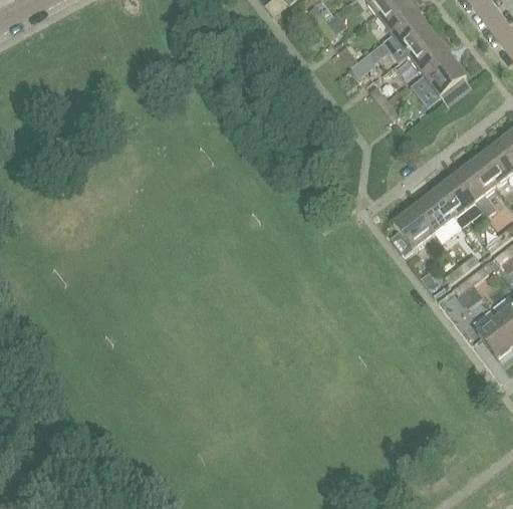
[(365,0),(376,13),(394,0),(365,0)]
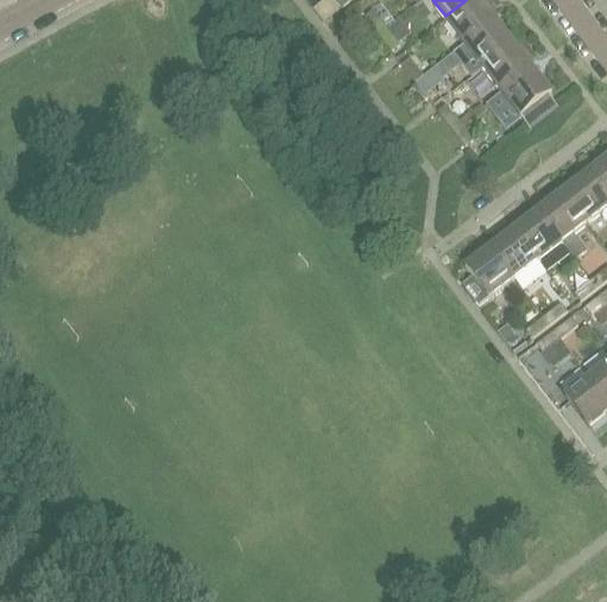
[(466,0),(446,16),(463,40),(495,17),(482,0),(466,0)]
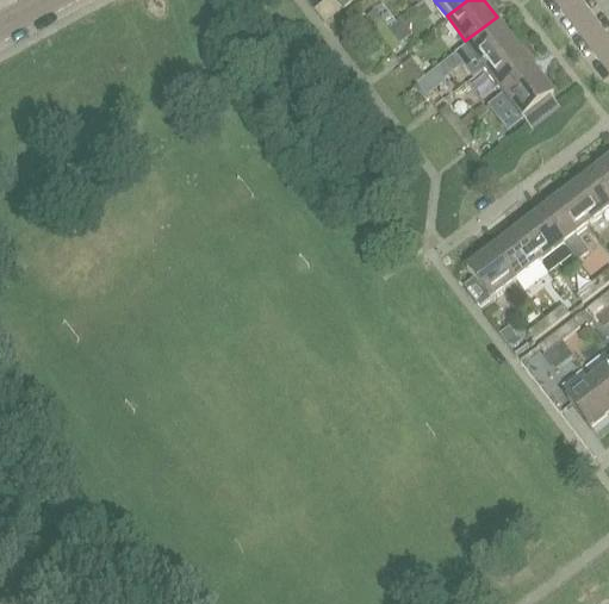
[(373,7),(365,14),(378,31),(386,25),(373,7)]
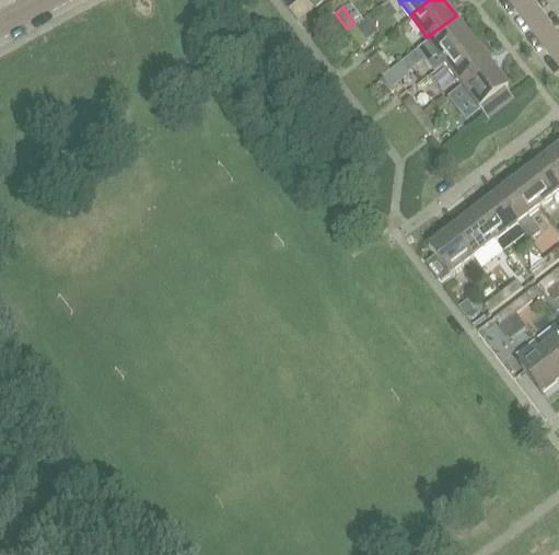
[(444,59),(473,37),(456,15),(427,37),(444,59)]
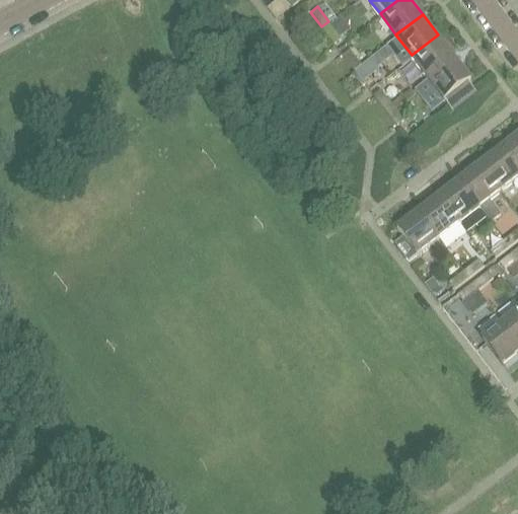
[(334,42),(341,37),(339,34),(328,21),(321,26),(334,42)]
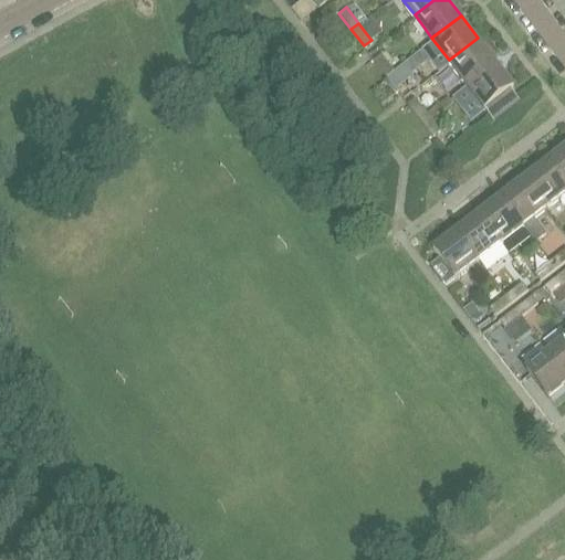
[(449,60),(467,83),(495,61),(478,38),(449,60)]
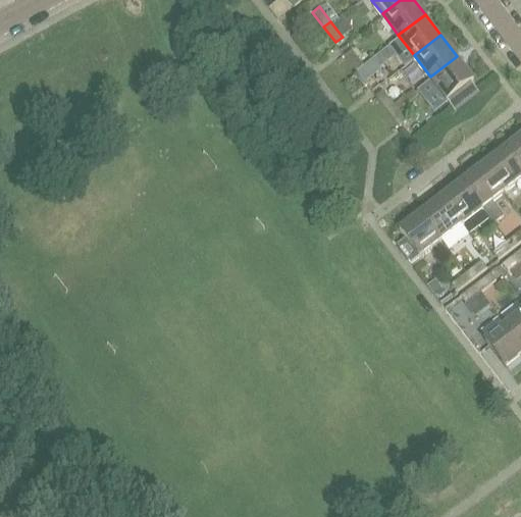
[(344,53),(355,68),(362,62),(351,48),(344,53)]
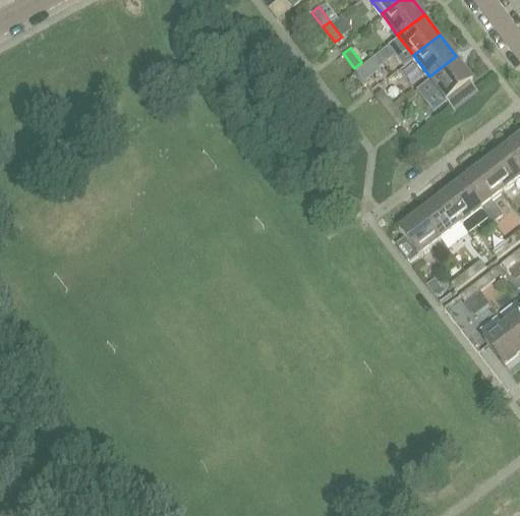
[(361,62),(354,68),(362,78),(378,66),(377,65),(369,56),(361,62)]
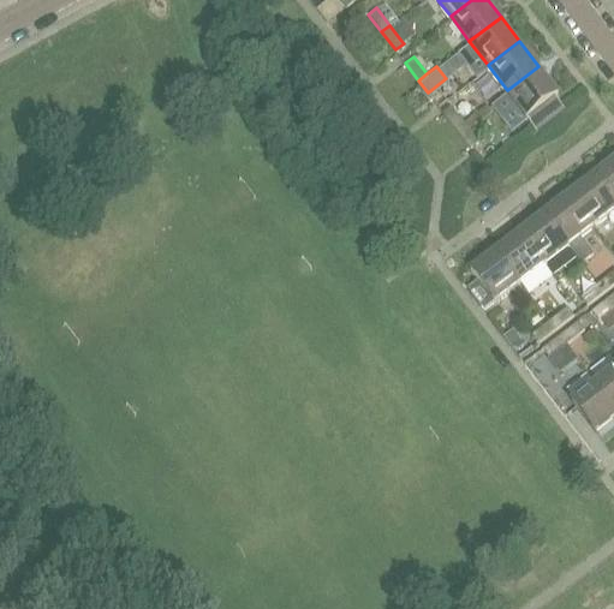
[(553,94),(558,90),(538,66),(507,90),(526,114),(553,94)]
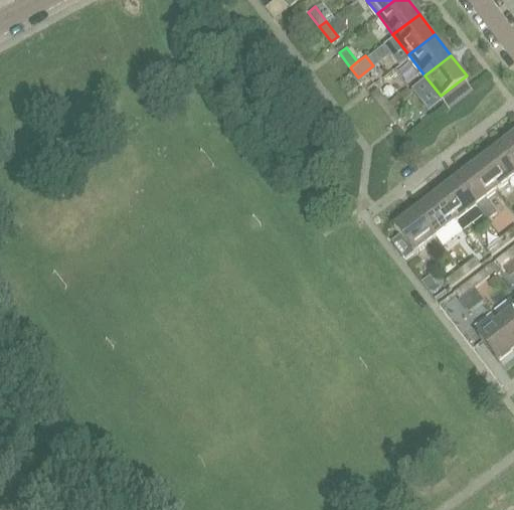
[(463,78),(441,96),(449,106),(471,90),(463,78)]
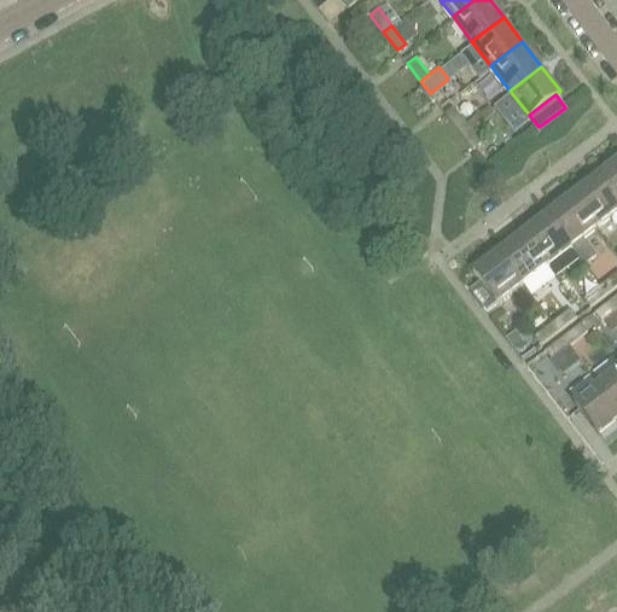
[(444,111),(458,128),(466,122),(453,104),(444,111)]
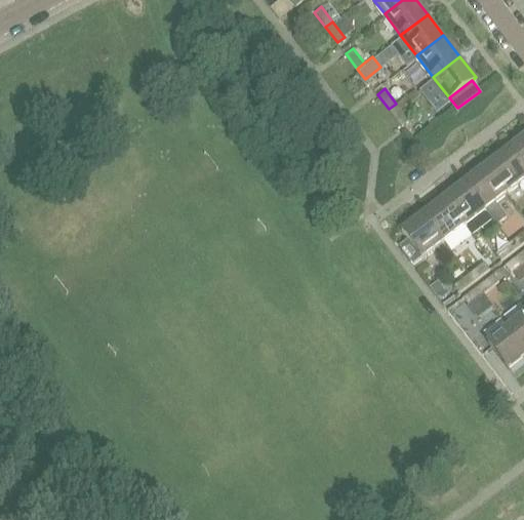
[(408,119),(396,104),(389,109),(400,125),(408,119)]
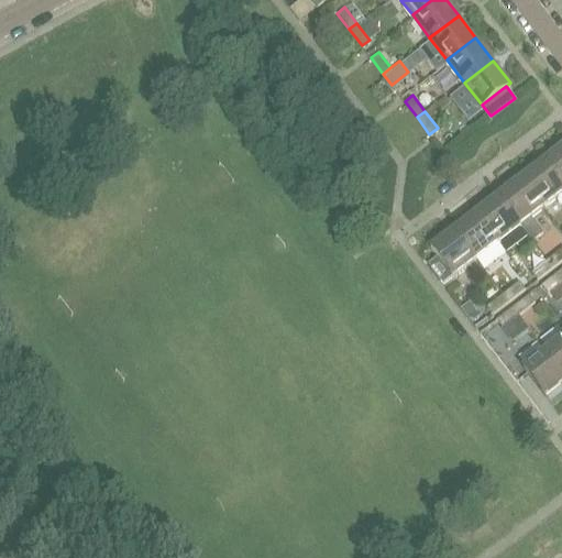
[(561,142),(541,159),(561,185),(561,142)]
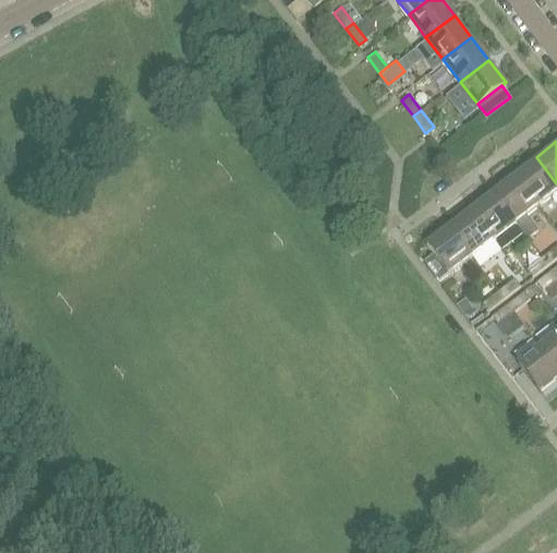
[(515,173),(536,202),(556,185),(556,183),(536,157),(515,173)]
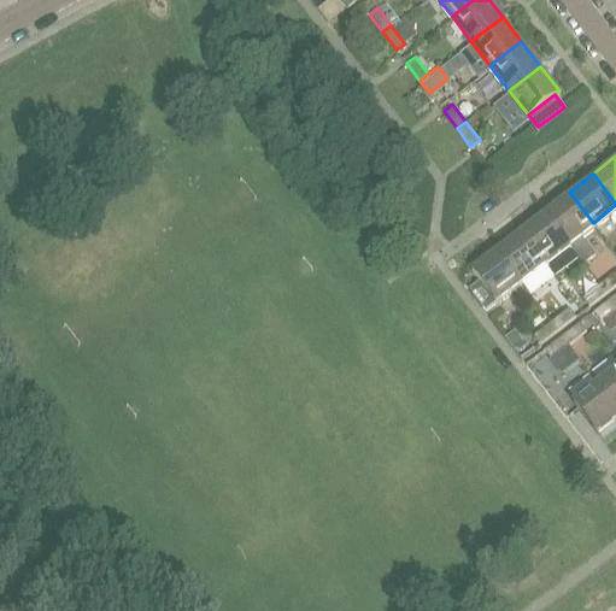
[(593,223),(569,192),(546,210),(570,241),(584,259),(593,252),(580,234),(593,223)]
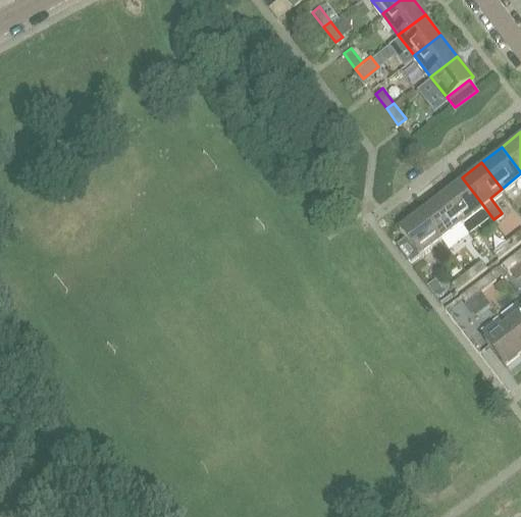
[(482,204),(462,177),(441,193),(462,219),(482,204)]
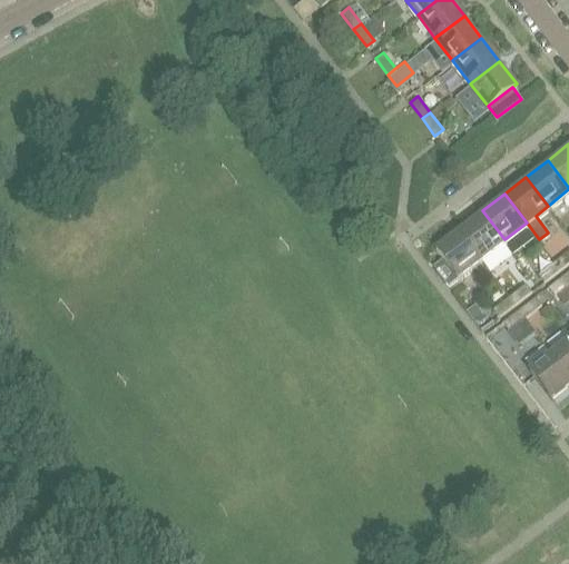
[(504,239),(482,210),(460,227),(482,256),(504,239)]
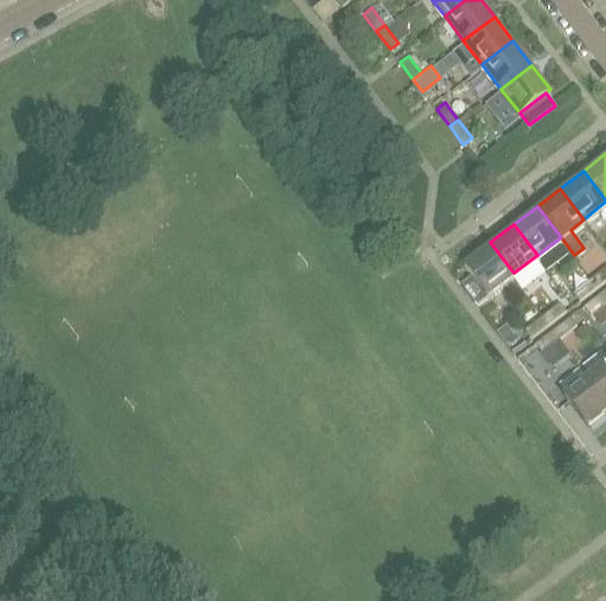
[(514,273),(490,242),(479,250),(474,245),(461,255),(466,261),(464,262),(472,273),(461,280),(465,285),(464,285),(472,296),(474,295),(477,300),(486,293),(488,293),(514,273)]
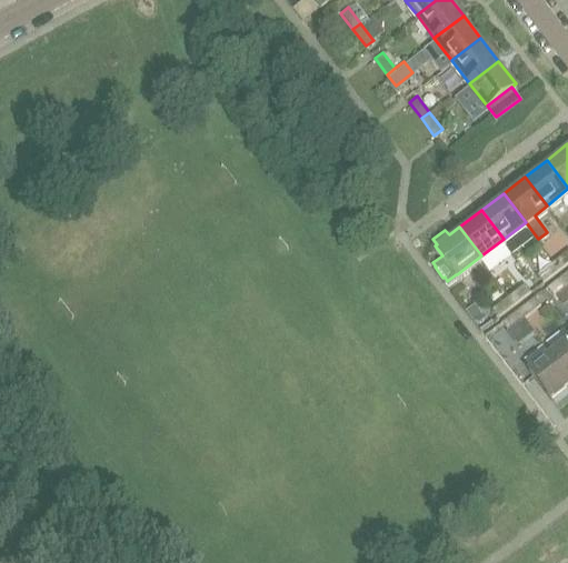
[(567,248),(554,259),(560,267),(567,259),(567,248)]
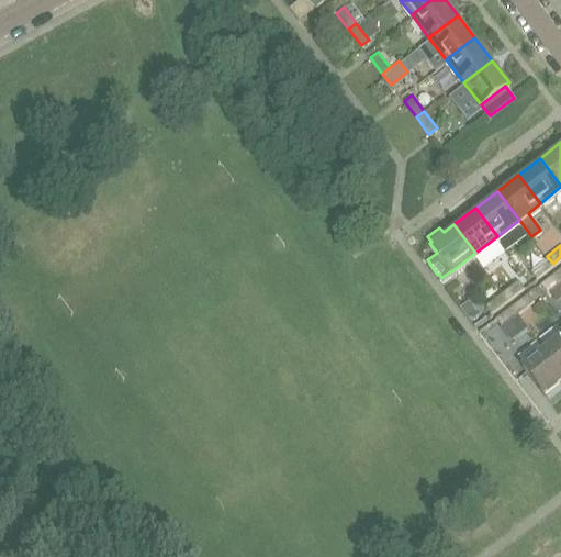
[(553,264),(547,256),(530,269),(536,277),(553,264)]
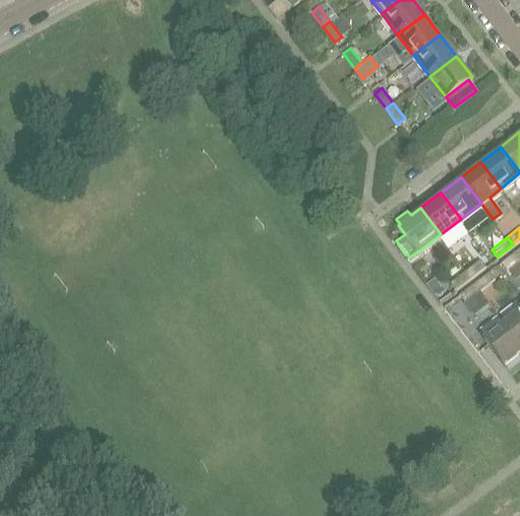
[(506,269),(519,256),(519,253),(516,249),(501,262),(506,269)]
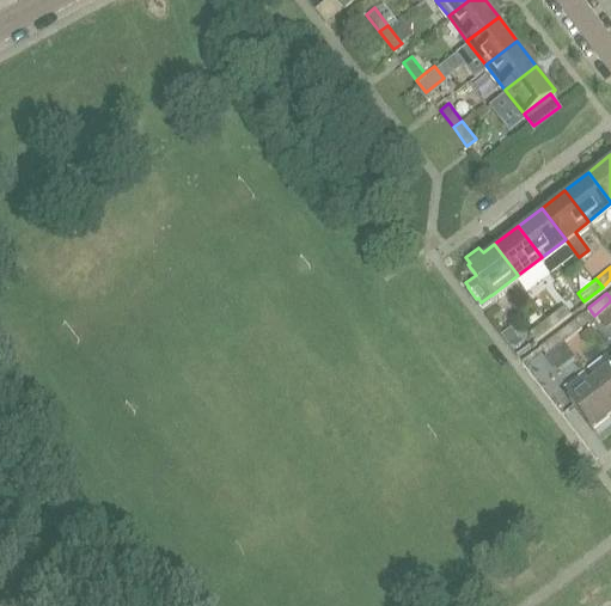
[(563,304),(548,316),(554,324),(570,312),(563,304)]
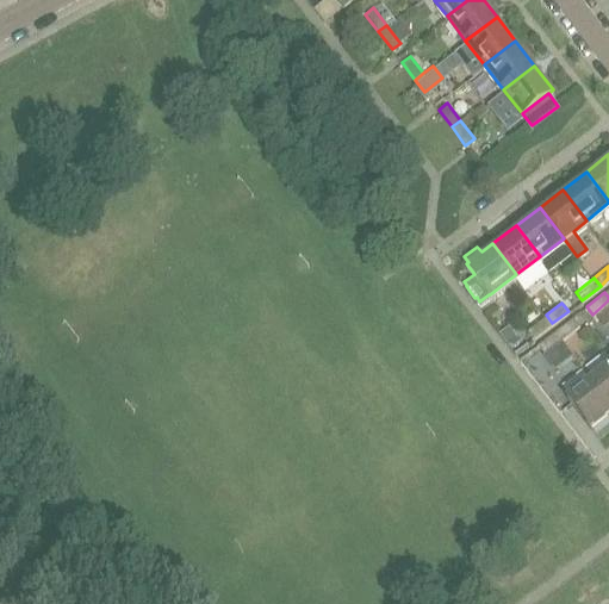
[(552,323),(546,315),(527,329),(533,337),(552,323)]
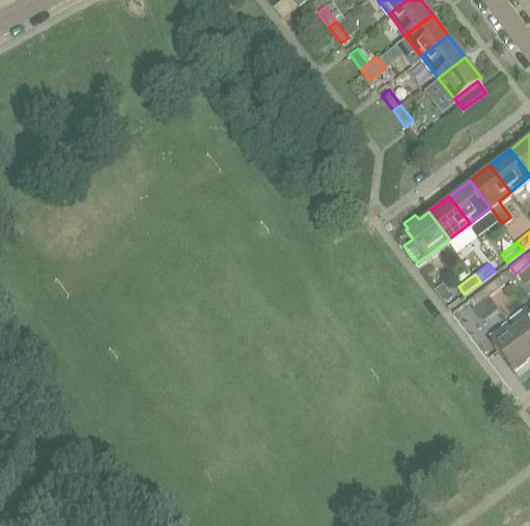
[(499,275),(484,286),(490,294),(504,282),(499,275)]
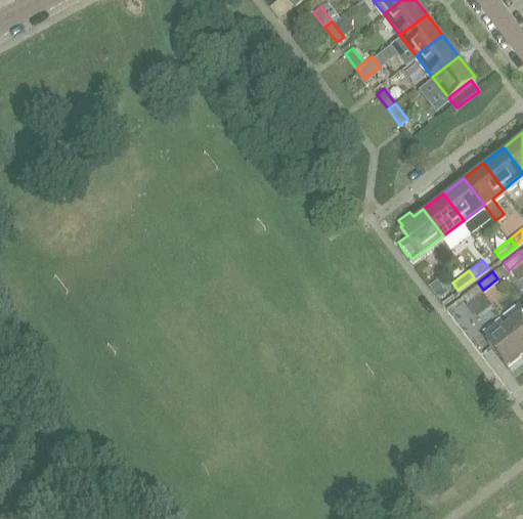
[(483,290),(478,283),(462,295),(467,302),(483,290)]
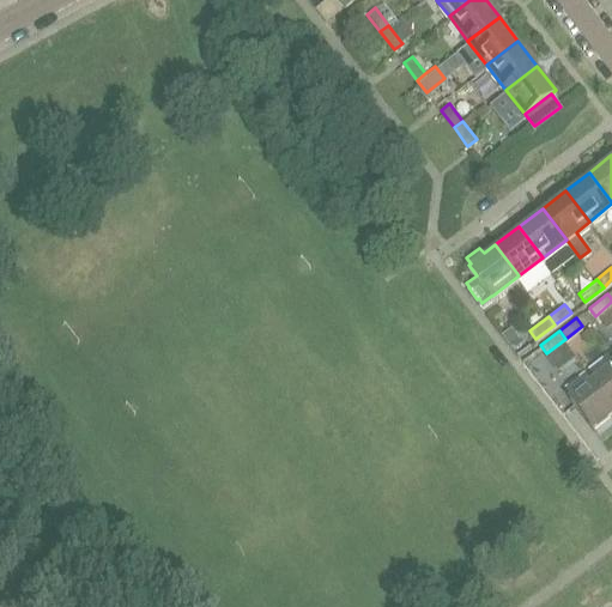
[(611,360),(595,375),(611,395),(611,360)]
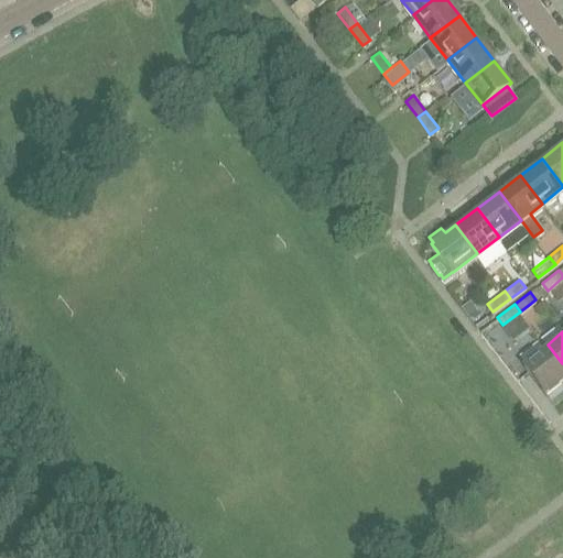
[(562,378),(562,363),(548,345),(523,362),(545,392),(562,378)]
